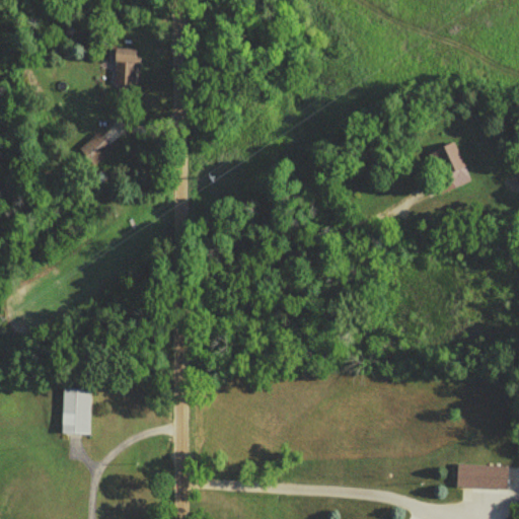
[(134,50),(112,50),(112,86),(134,86),(134,50)]
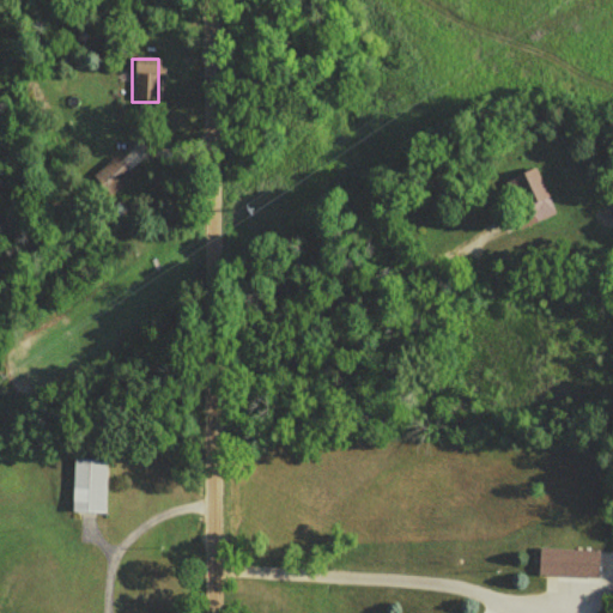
[(92,178),(109,196),(131,175),(113,158),(92,178)]
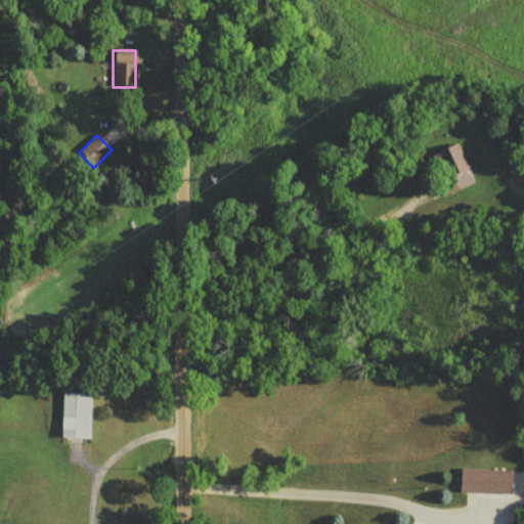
[(451,183),(438,188),(442,197),(474,182),(456,143),(437,151),(451,183)]
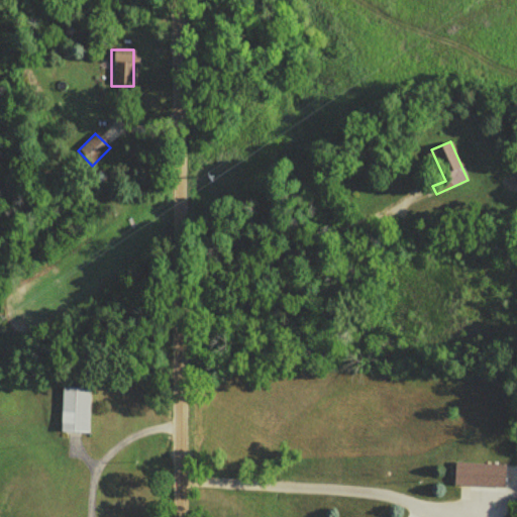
[(88,433),(89,389),(61,388),(61,432),(88,433)]
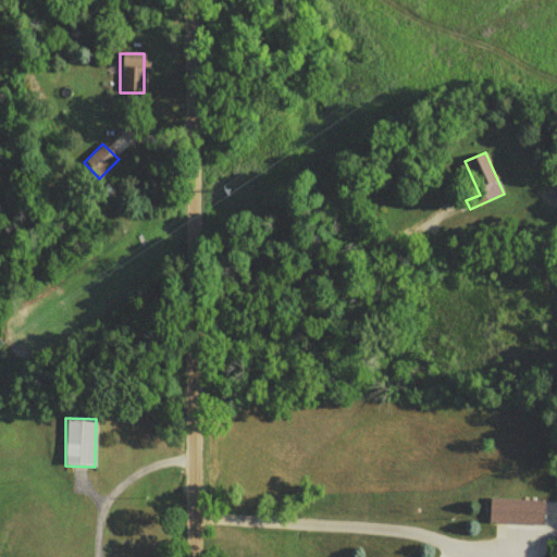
[(530,502),(489,502),(489,524),(530,524),(530,502)]
